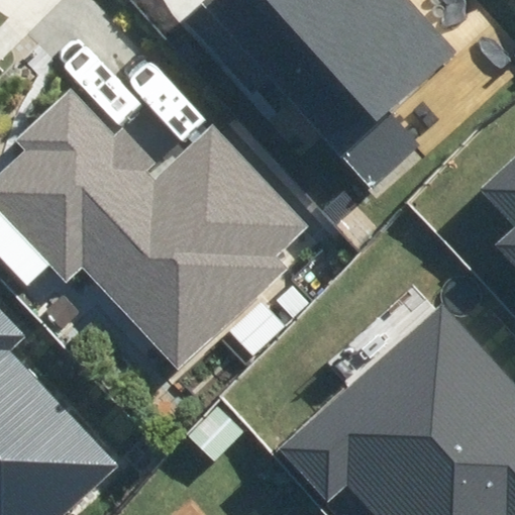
[(202,0),(198,4),(368,191),(419,143),(389,110),(454,50),(408,0),(202,0)]
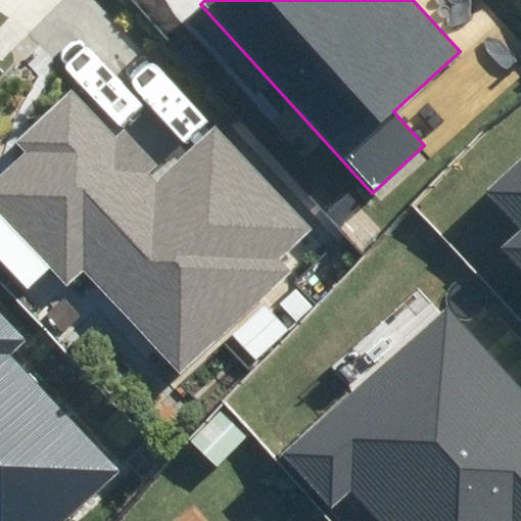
[(83,272),(181,375),(289,274),(278,262),(315,228),(217,125),(181,158),(138,112),(113,136),(69,89),(12,142),(24,153),(0,174),(0,222),(63,289),(83,272)]
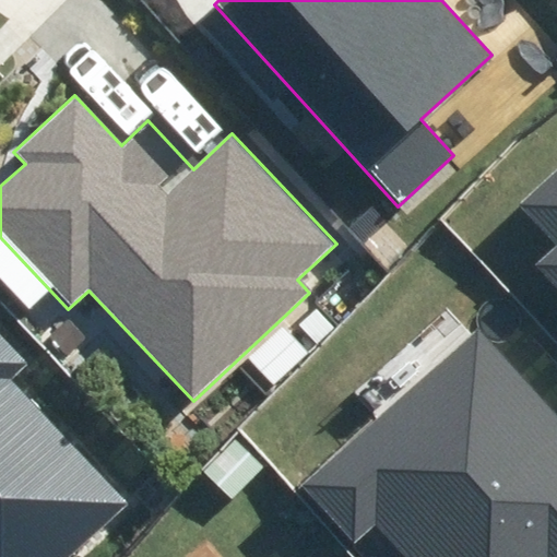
[(556,169),(516,209),(553,248),(534,265),(556,289),(556,169)]
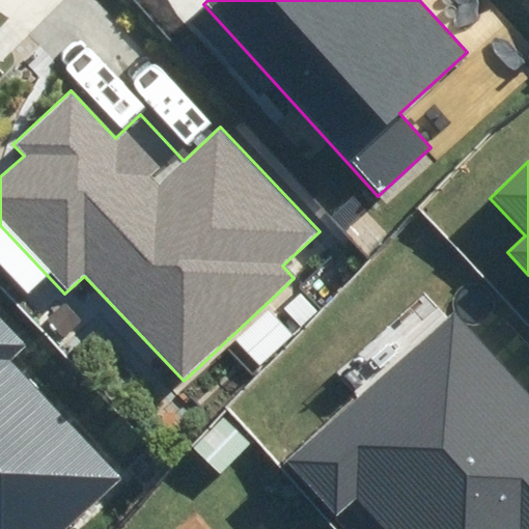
[(528,528),(528,399),(449,314),(286,466),(335,519),(356,499),(384,528),(528,528)]
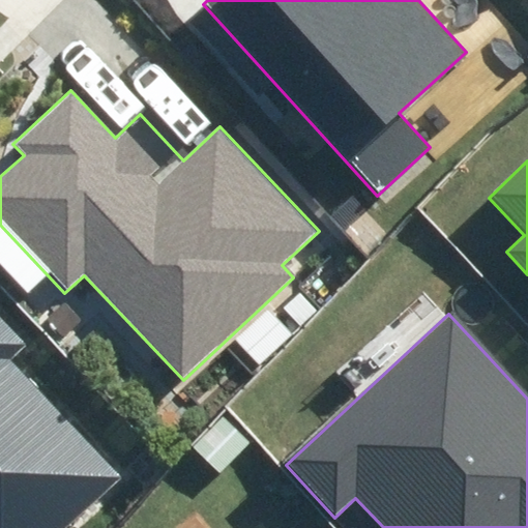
[(65,527),(121,476),(10,358),(23,346),(0,322),(0,527),(65,527)]
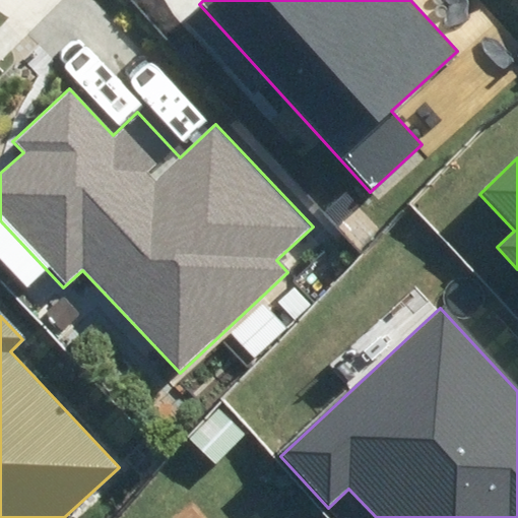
All buildings are outlined.
